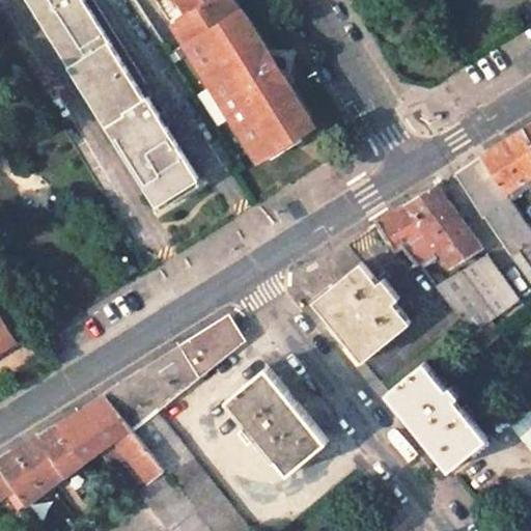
[(31,0),(159,202),(199,177),(148,96),(145,98),(84,0),(31,0)]
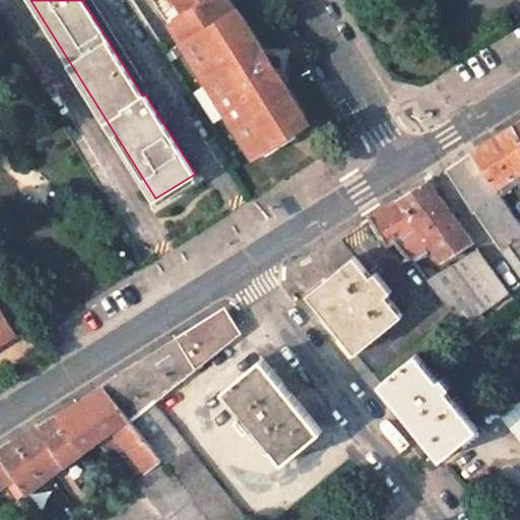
[(230,0),(154,0),(177,35),(190,26),(231,1),(230,0)]
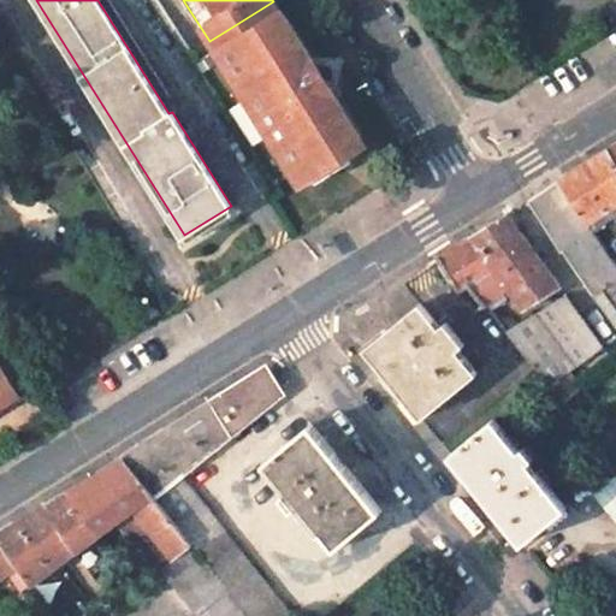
[(273,0),(273,1),(225,31),(306,158),(355,128),(274,0),(273,0)]
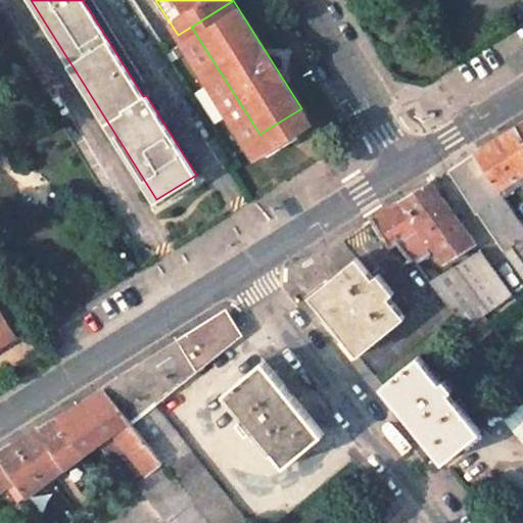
[(522,124),(476,154),(507,199),(522,188),(522,124)]
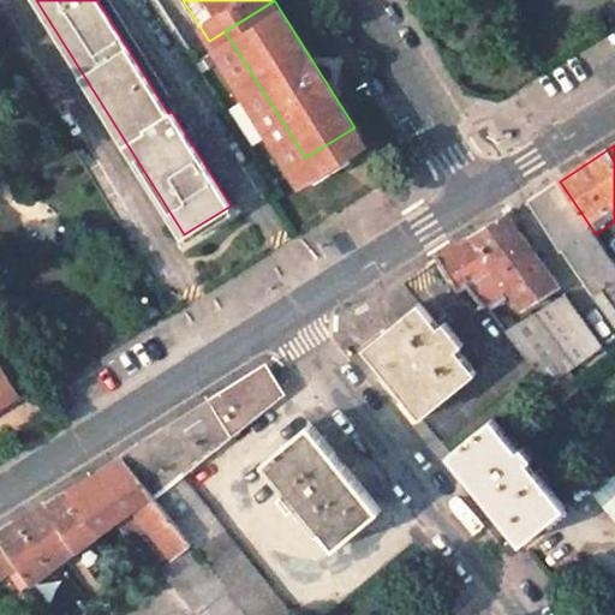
[(562,250),(592,293),(599,288),(603,292),(605,290),(614,284),(614,262),(596,234),(560,181),(529,201),(561,251),(562,250)]
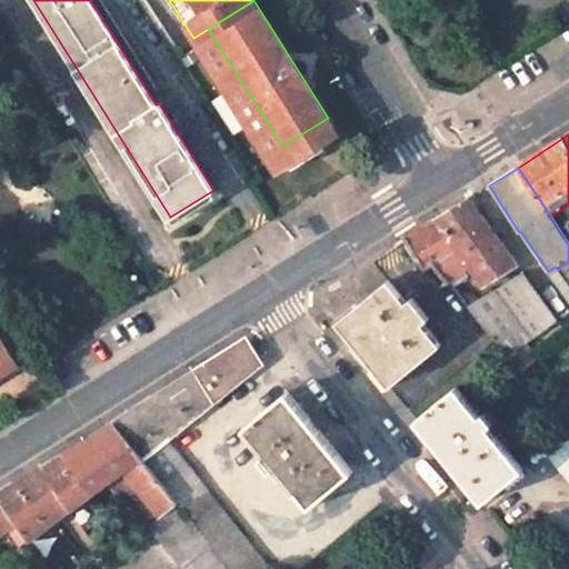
[(469,198),(407,239),(427,268),(436,262),(451,280),(470,266),(486,286),(519,266),(469,198)]
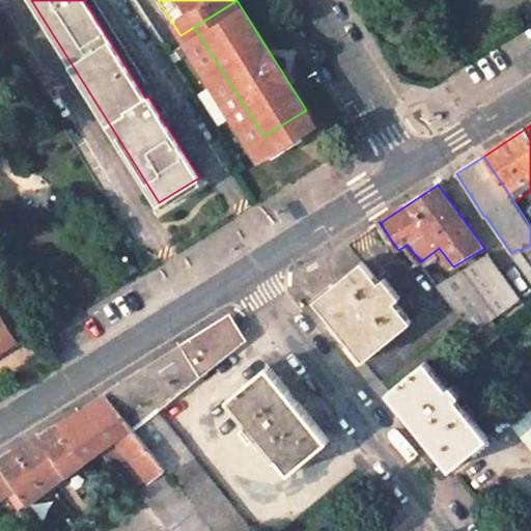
[(518,249),(511,253),(530,279),(530,261),(523,250),(521,252),(518,249)]
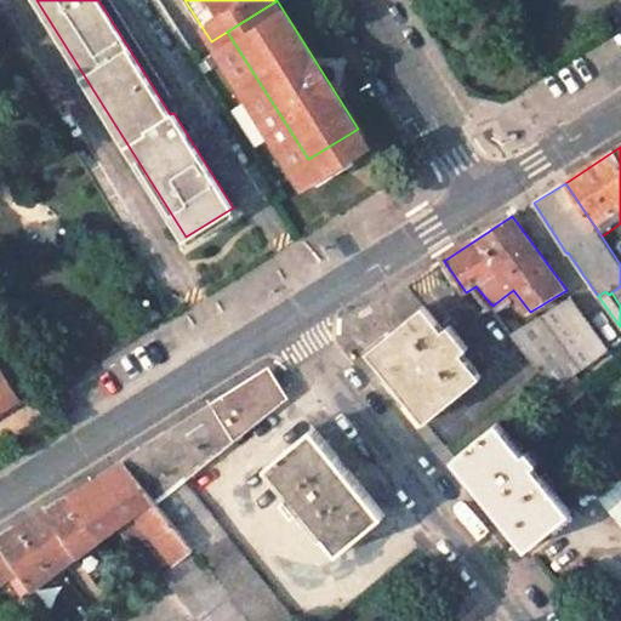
[(511,334),(539,371),(567,406),(586,391),(581,383),(574,375),(609,349),(571,297),(511,334)]
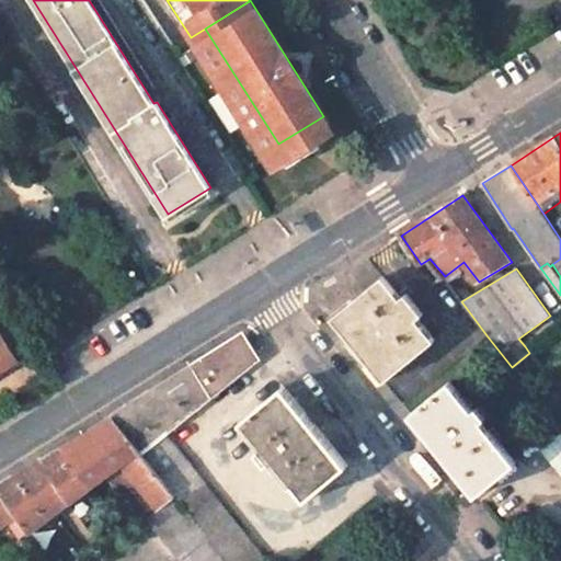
[(331,319),(363,358),(382,382),(433,342),(418,320),(422,317),(404,296),(400,299),(382,278),(331,319)]
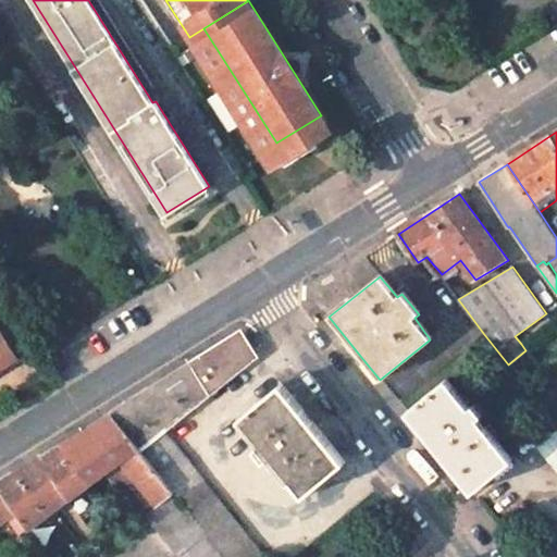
[(0,368),(20,357),(0,324),(0,368)]
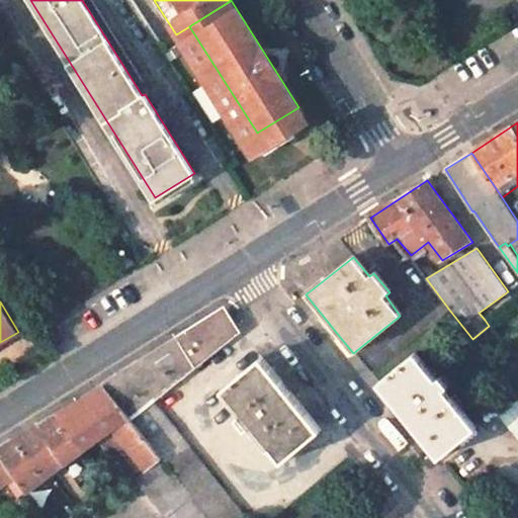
[(200,517),(240,517),(143,392),(236,334),(222,312),(206,321),(167,346),(122,374),(103,385),(160,459),(194,503),(190,505),(200,517)]
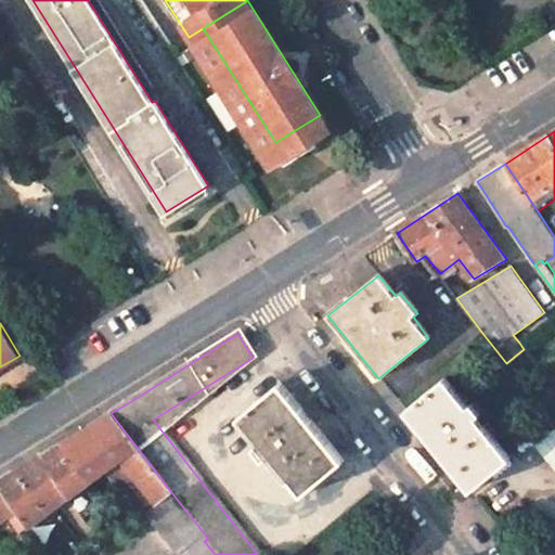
[(481,414),(473,403),(468,407),(446,379),(407,411),(472,490),(511,459),(477,418),(481,414)]
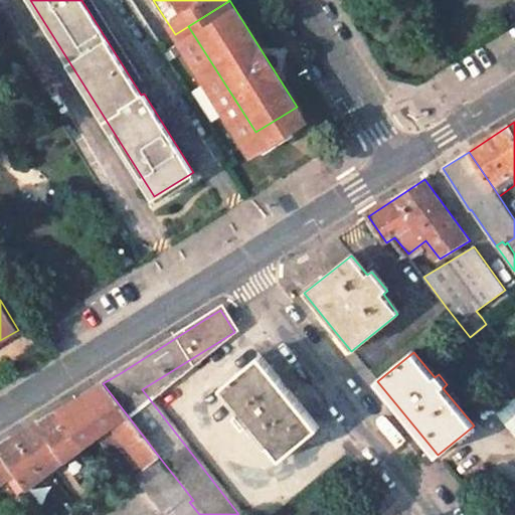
[(281,459),(319,428),(261,357),(221,388),(241,410),(235,416),(246,427),(251,423),(281,459)]
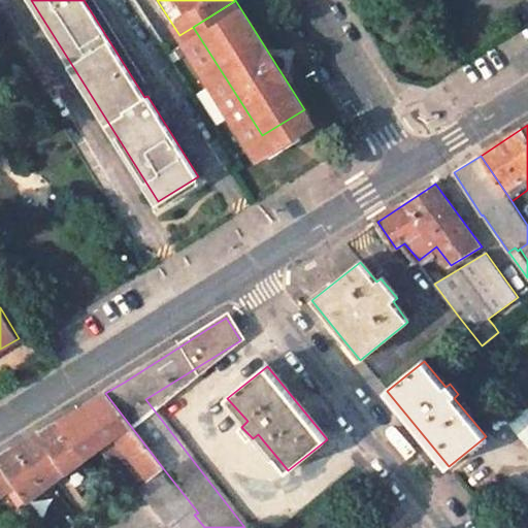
[(58,422),(84,461),(113,440),(147,481),(163,468),(105,393),(76,410),(58,422)]
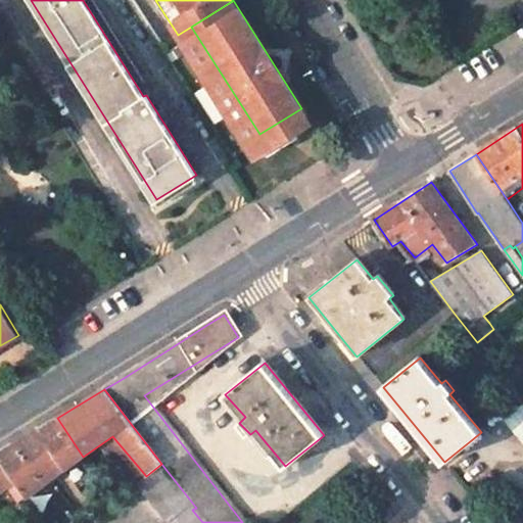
[(522,405),(505,421),(522,442),(522,405)]
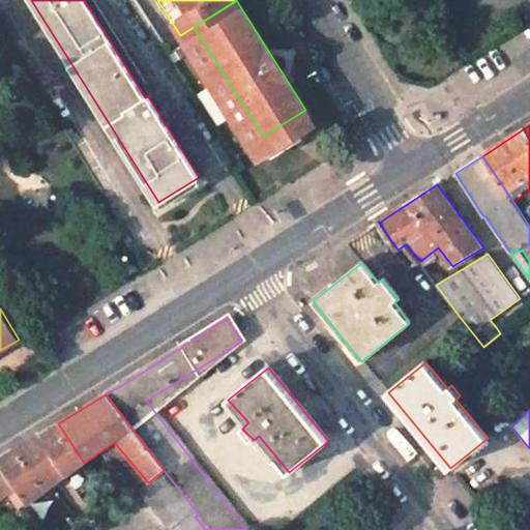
[(25,505),(52,487),(66,476),(84,463),(58,423),(34,438),(0,460),(0,467),(15,491),(25,505)]
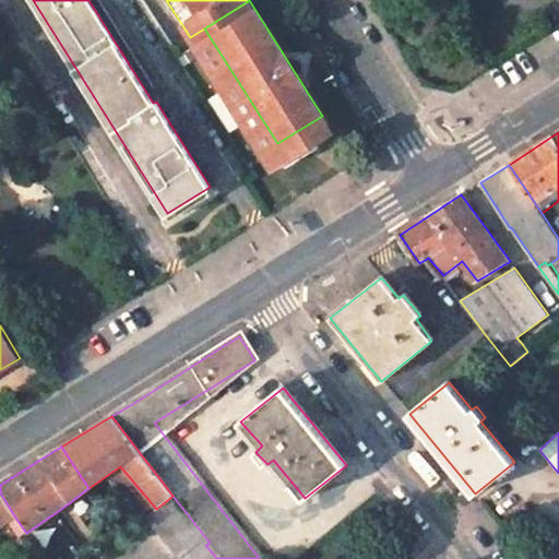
[(0,527),(15,518),(0,492),(0,527)]
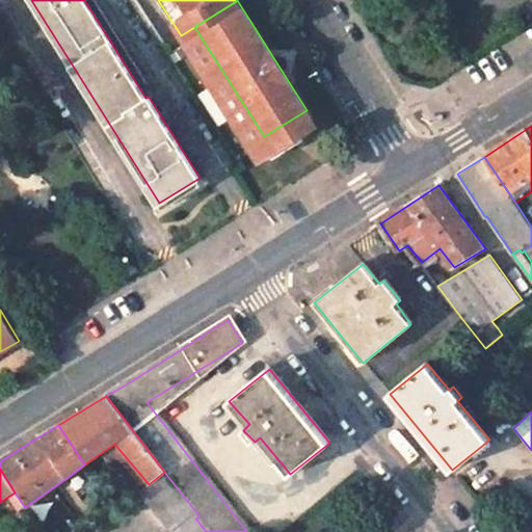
[(162,477),(140,495),(168,531),(206,531),(195,519),(162,477)]
